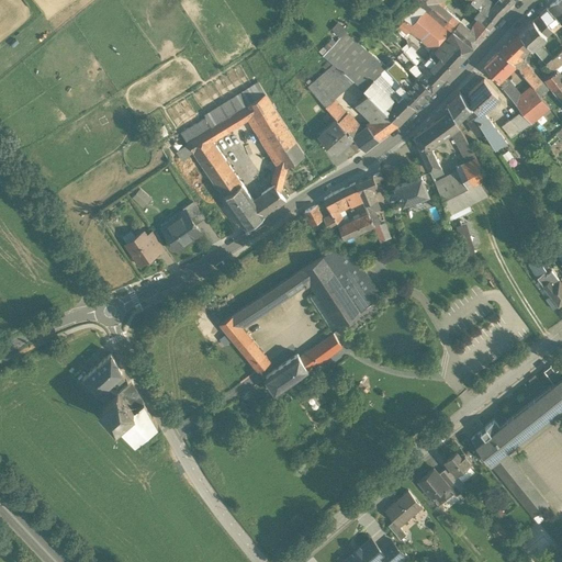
[(414,0),(416,1),(435,17),(444,7),(445,8),(450,1),(449,0),(414,0)]
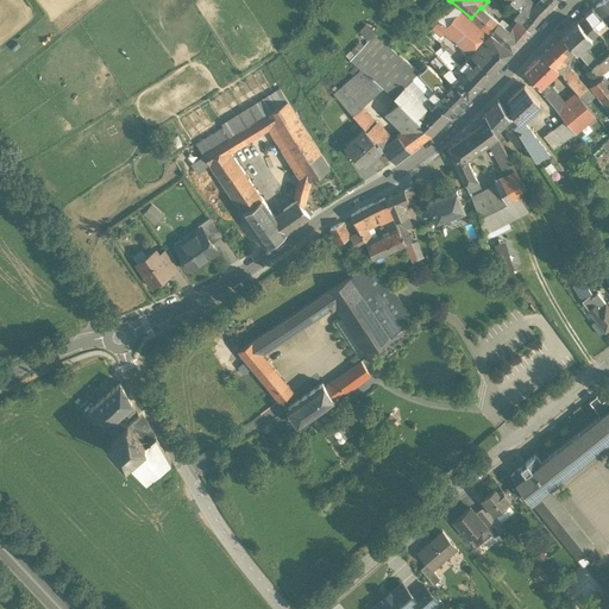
[(534,6),(526,0),(510,0),(510,1),(520,10),(527,16),(521,23),(529,31),(542,16),(534,6)]
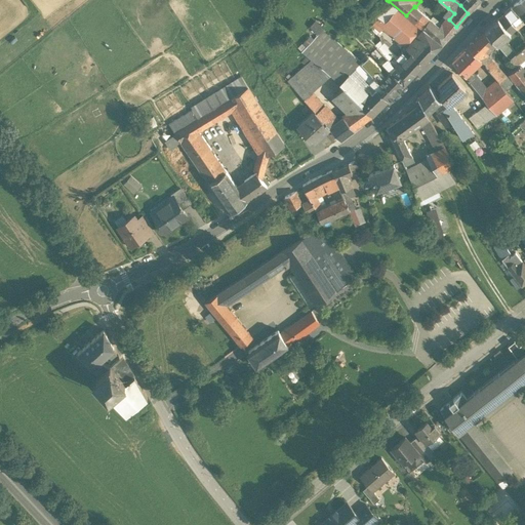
[(466,0),(460,5),(468,13),(480,0),(466,0)]
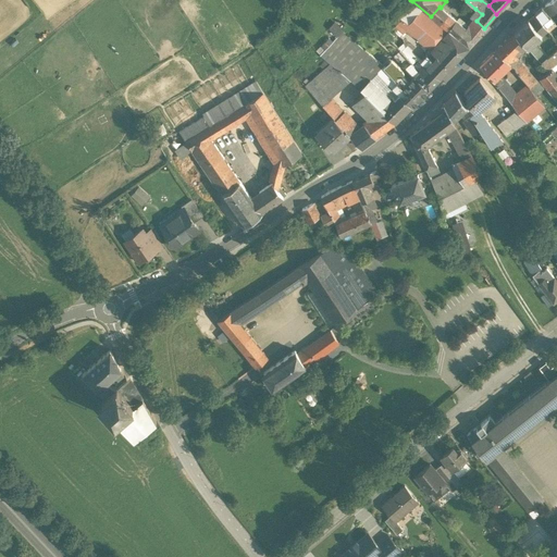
[(556,0),(553,0),(545,7),(556,20),(556,0)]
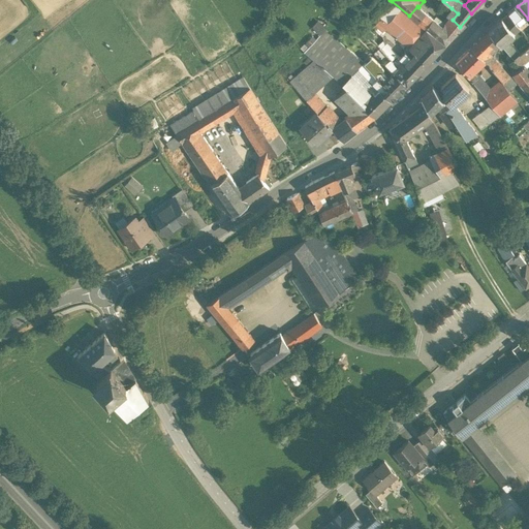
[(409,16),(392,1),(378,18),(381,20),(373,28),(380,35),(385,30),(409,50),(405,54),(405,53),(399,59),(403,63),(417,74),(444,44),(409,16)]
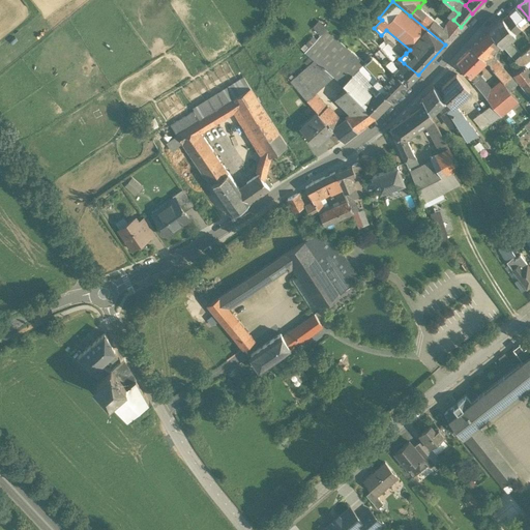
[(419,7),(418,6),(410,16),(445,45),(445,46),(461,27),(453,20),(452,21),(450,19),(443,28),(419,7)]
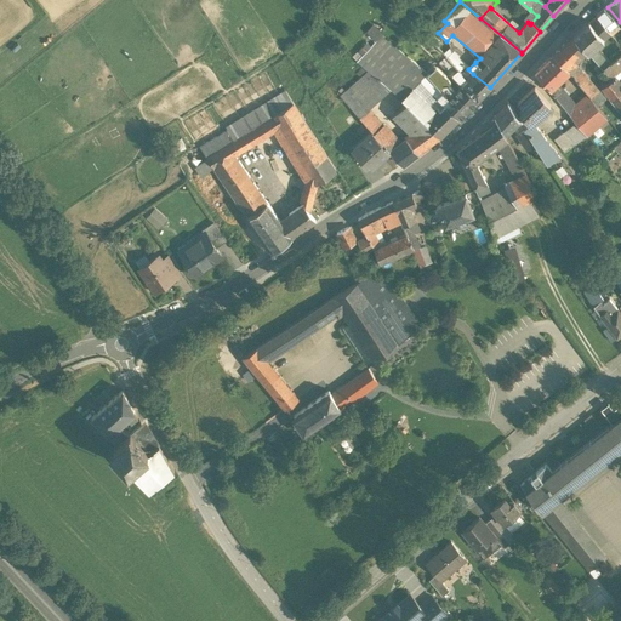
[(537,16),(530,10),(525,16),(524,18),(528,22),(530,24),(531,23),(537,16)]
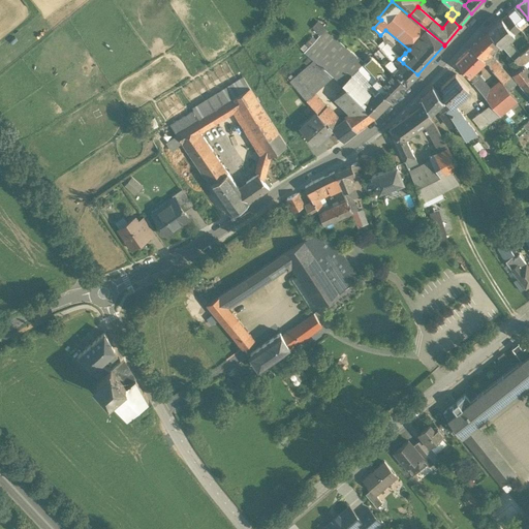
[(518,12),(510,19),(516,24),(522,18),(518,12)]
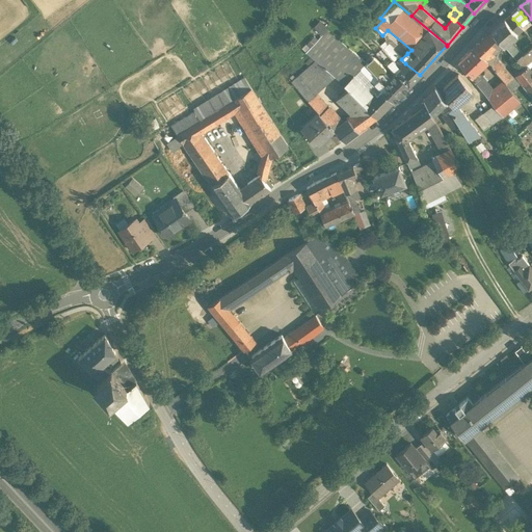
[(510,15),(504,20),(516,34),(523,29),(519,24),(513,19),(510,15)]
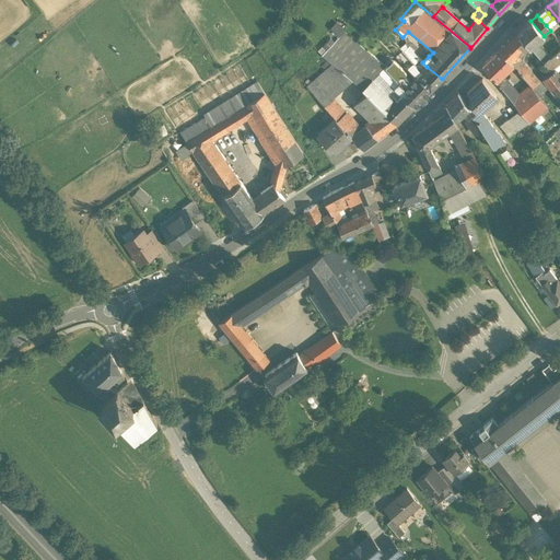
[(552,19),(546,25),(550,31),(555,27),(558,24),(552,19)]
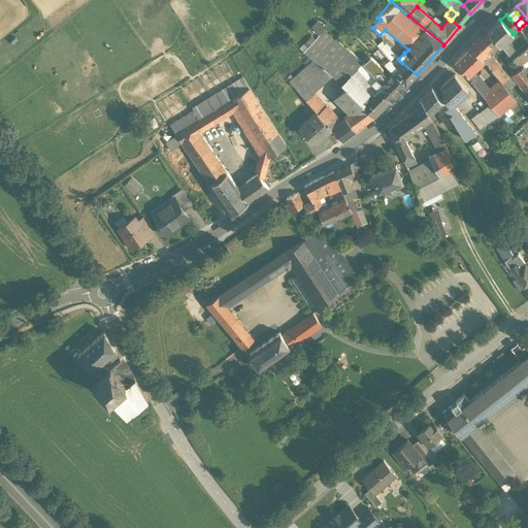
[(500,20),(487,31),(497,42),(513,60),(517,56),(506,43),(503,42),(513,34),(500,20)]
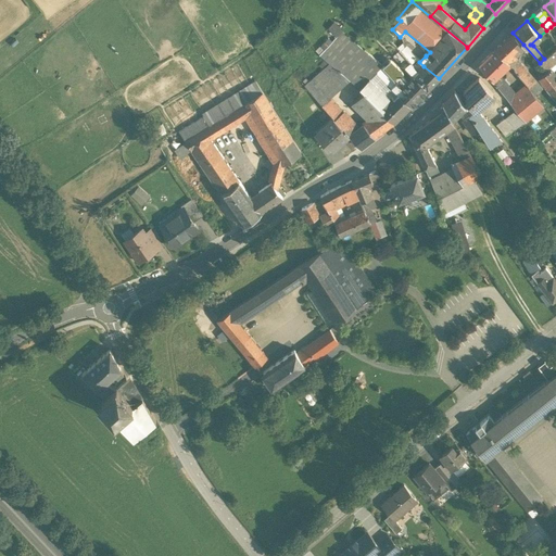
[(377,74),(349,47),(353,42),(342,32),(331,42),(324,50),(319,55),(329,64),(350,81),(359,89),(369,80),(370,80),(377,74)]
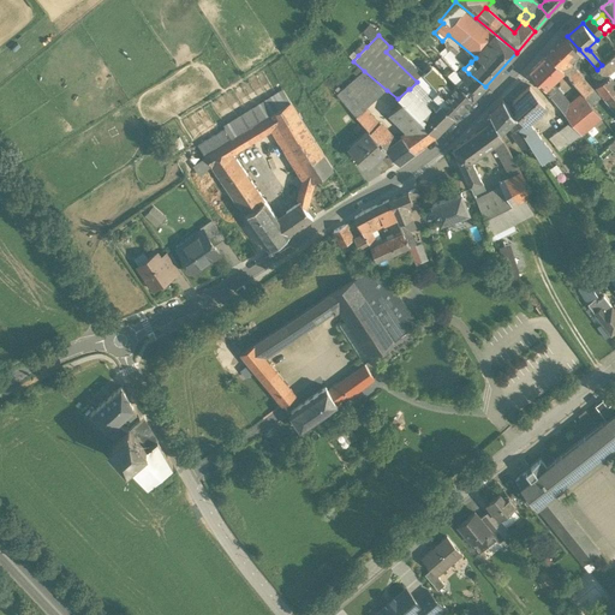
[(579,49),(567,36),(561,42),(571,51),(573,55),(579,49)]
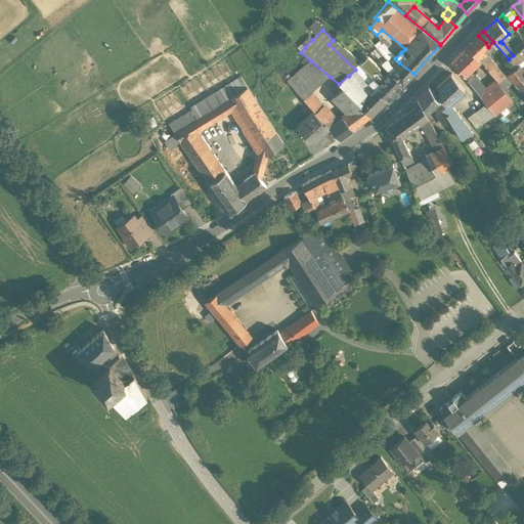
[(478,36),(467,47),(477,58),(481,54),(488,47),(486,43),(478,36)]
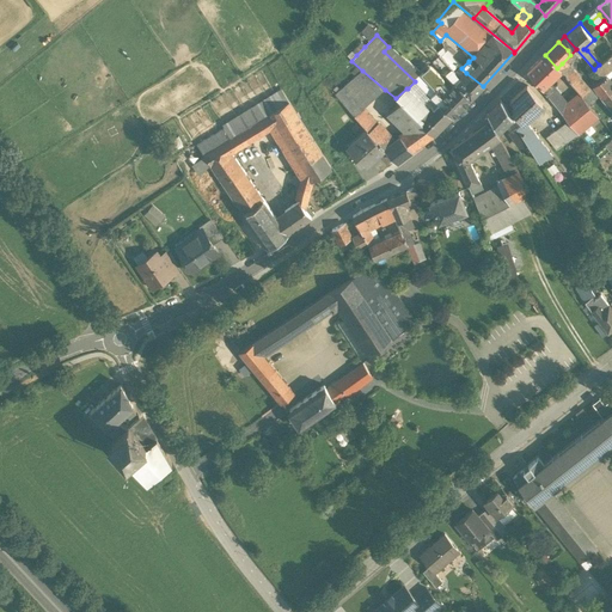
[(361,43),(353,51),(356,55),(365,47),(361,43)]
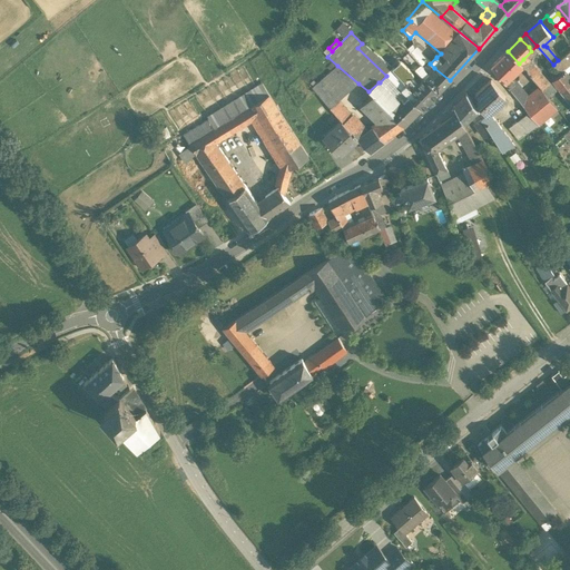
[(569,49),(558,60),(553,65),(561,74),(564,71),(563,70),(569,64),(569,49)]
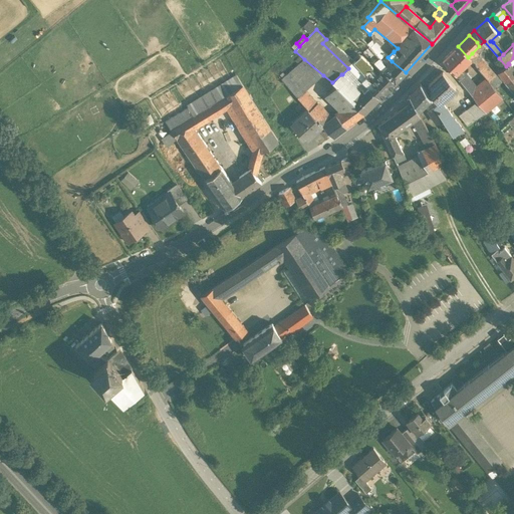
[(373,45),(369,48),(374,53),(378,49),(373,45)]
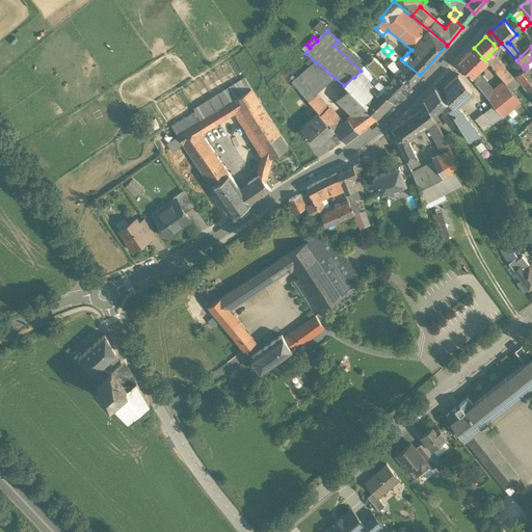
[(474,48),(458,63),(474,82),(479,78),(479,77),(476,74),(487,62),(484,59),(474,48)]
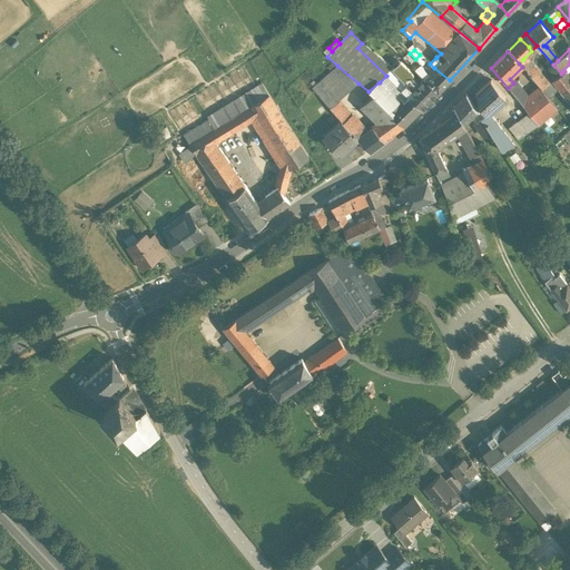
[(420,55),(415,59),(422,68),(429,62),(420,55)]
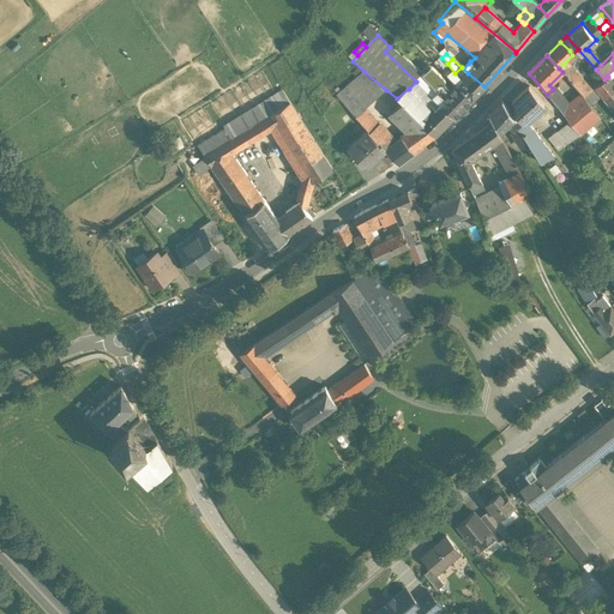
[(591,90),(564,64),(559,68),(563,72),(567,77),(575,85),(583,96),(584,97),(591,90)]
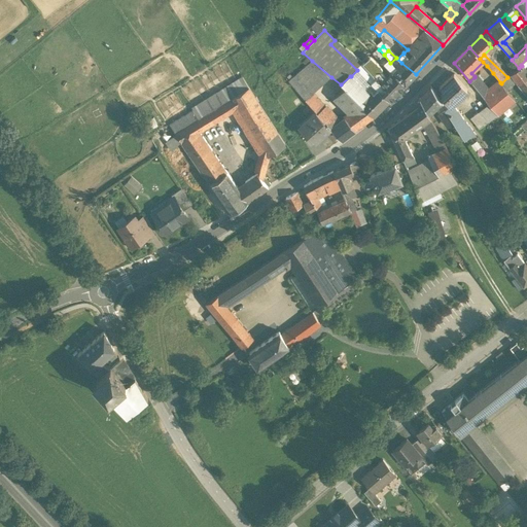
[(312,61),(288,81),(305,101),(313,94),(331,77),(312,61)]
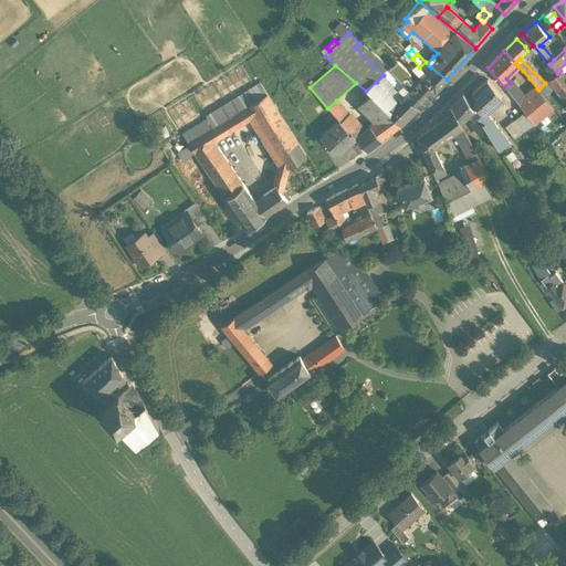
[(421,91),(417,87),(406,76),(408,74),(400,67),(398,67),(392,73),(404,86),(415,97),(410,102),(418,111),(436,93),(427,84),(421,91)]
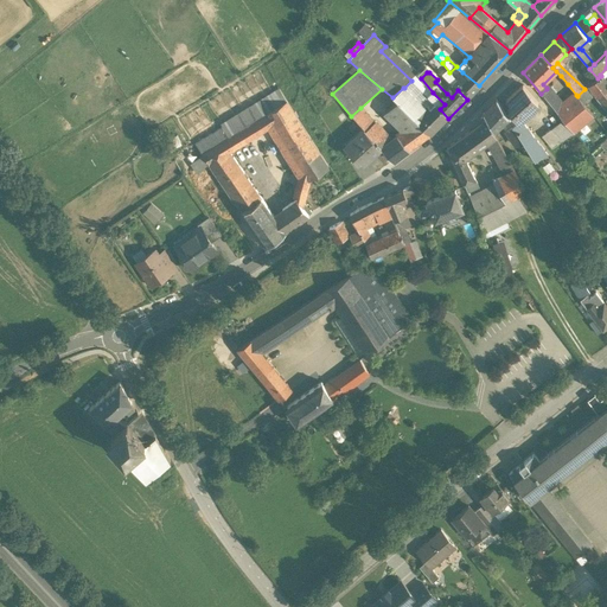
[(449,72),(445,77),(452,84),(455,80),(449,72)]
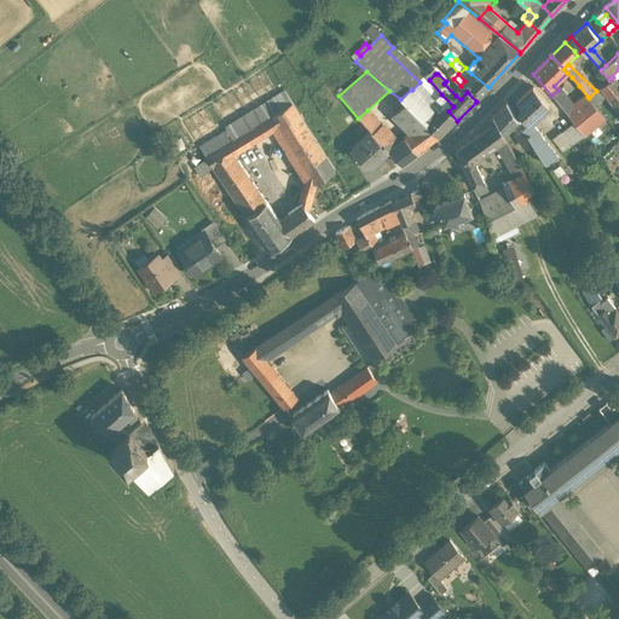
[(464,81),(461,86),(467,92),(476,102),(489,87),(472,74),(464,81)]
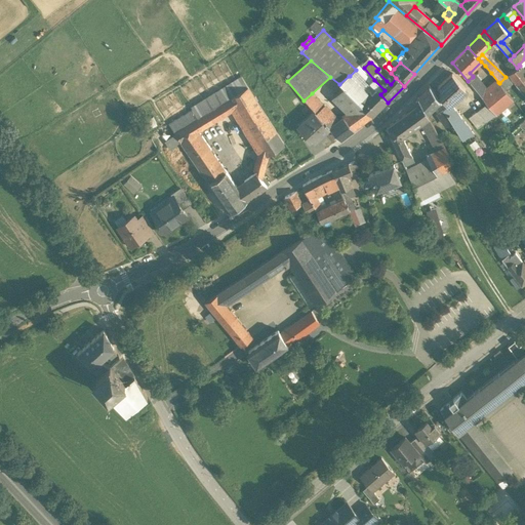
[(517,68),(508,75),(524,95),(524,72),(520,66),(517,68)]
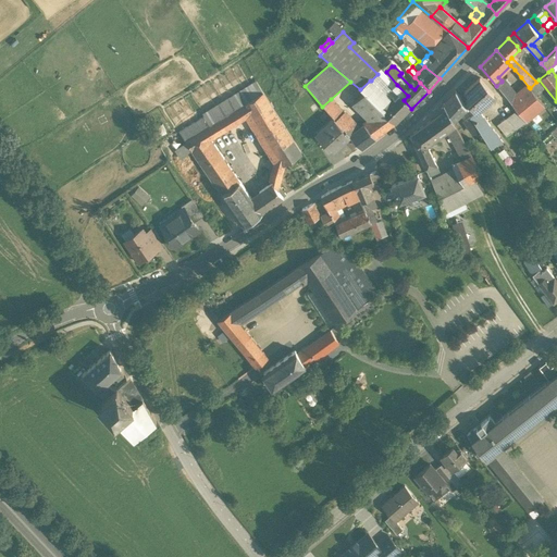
[(510,85),(505,79),(504,81),(503,79),(502,81),(502,82),(496,86),(510,102),(517,97),(508,86),(510,85)]
